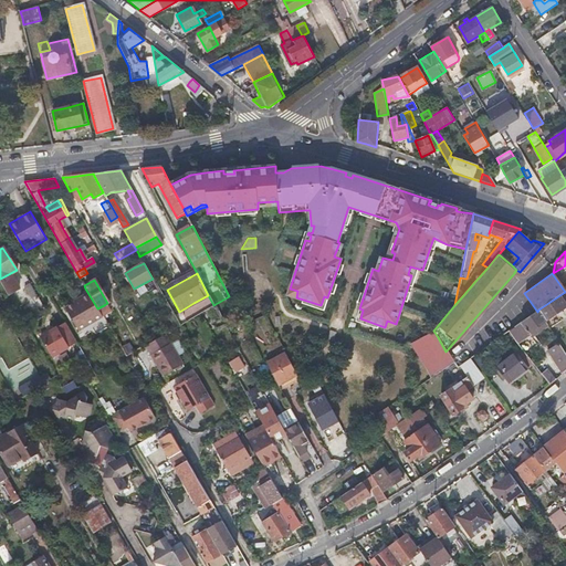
[(39,312),(44,308),(29,282),(23,285),(39,312)]
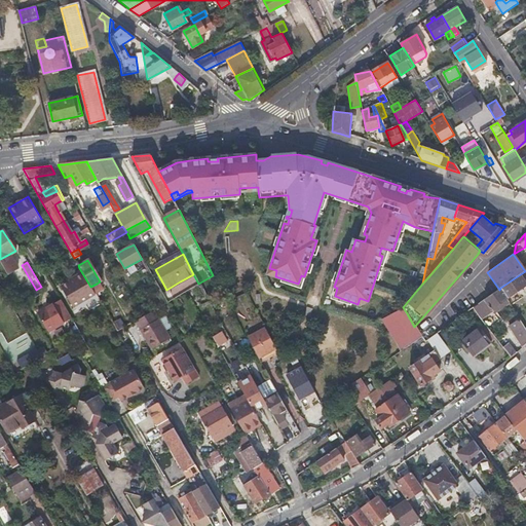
[(90,287),(79,268),(67,275),(69,280),(60,286),(71,306),(94,294),(90,287)]
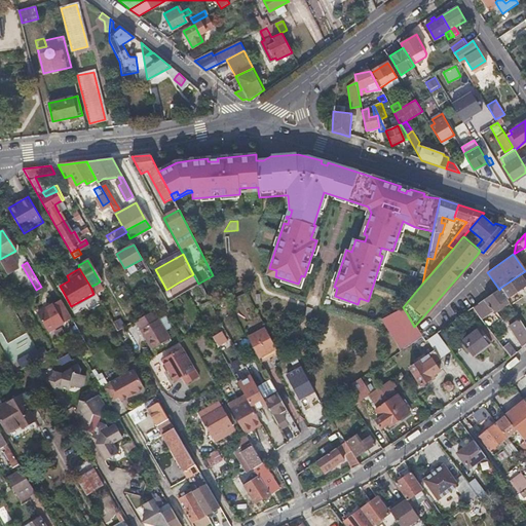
[(525,271),(500,288),(508,299),(525,286),(525,271)]
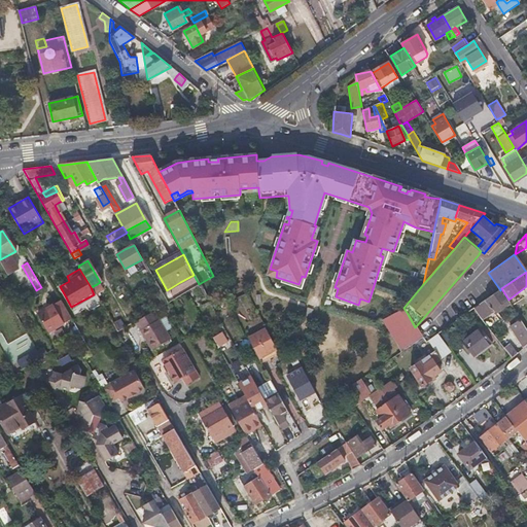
[(101,291),(97,284),(91,287),(94,294),(95,295),(101,291)]
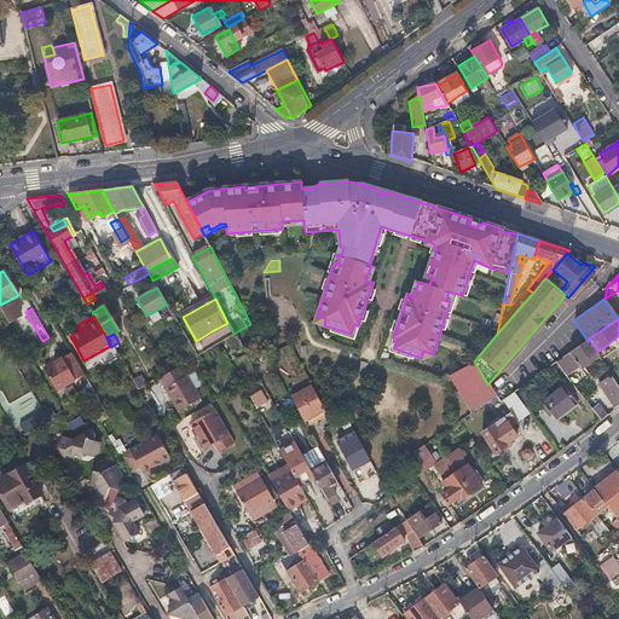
[(597,352),(589,339),(588,341),(555,363),(555,364),(565,376),(597,352)]
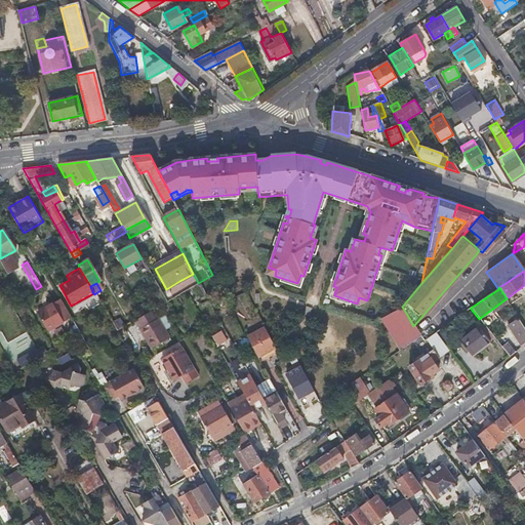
[(59,298),(51,304),(62,322),(70,318),(59,298)]
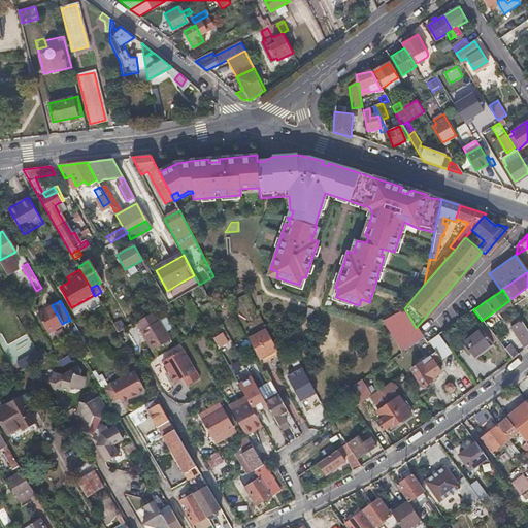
[(62,324),(52,305),(37,314),(47,332),(62,324)]
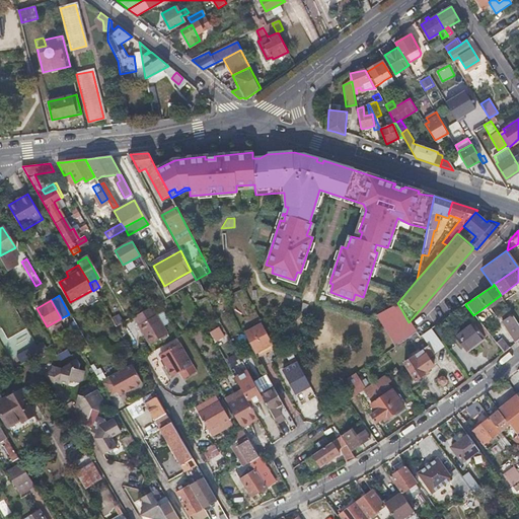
[(140,303),(135,306),(138,313),(144,309),(140,303)]
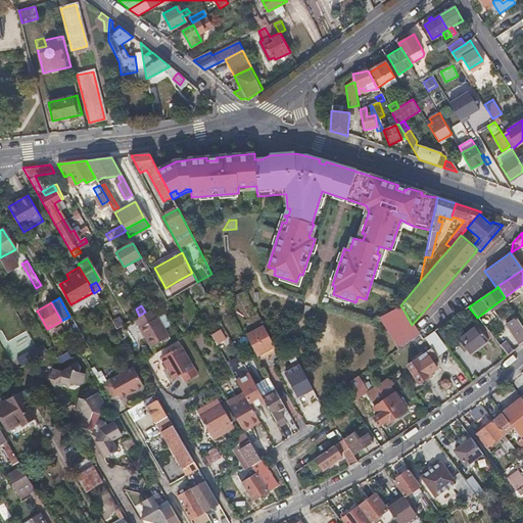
[(138,316),(155,344),(174,333),(157,305),(145,312),(139,316),(138,316)]
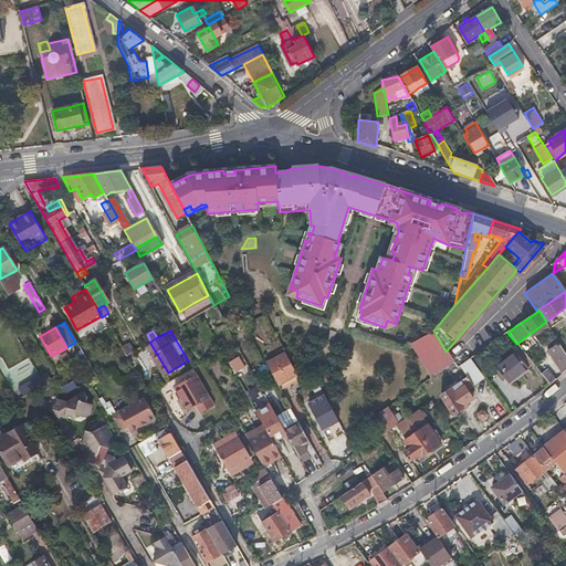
[(433,331),(410,345),(430,378),(453,363),(446,352),(438,337),(433,331)]
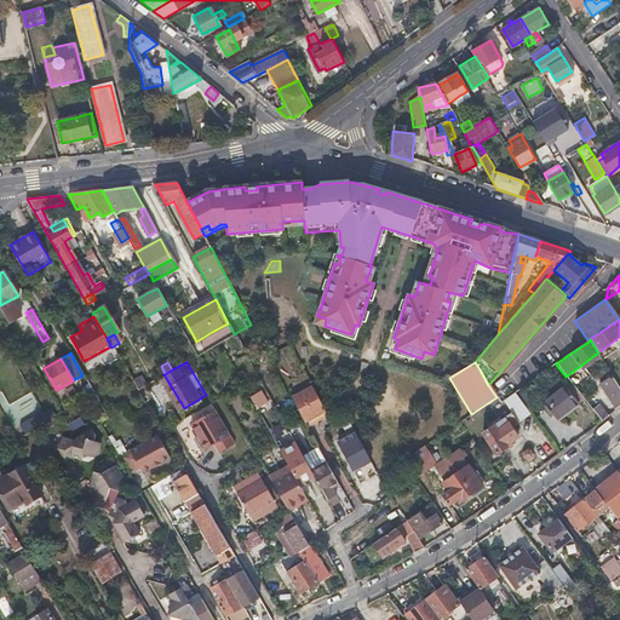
[(176,413),(184,408),(164,374),(155,379),(176,413)]
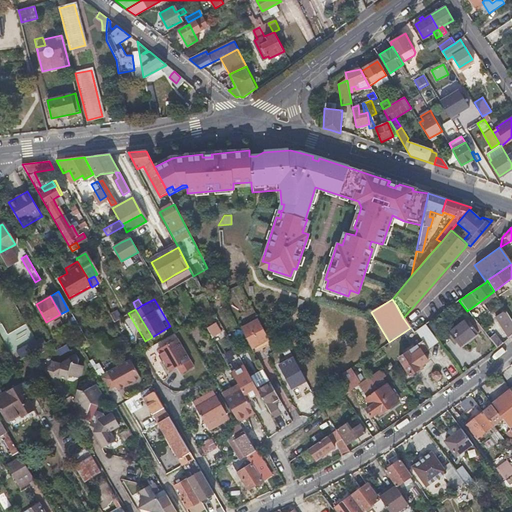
[(111,311),(107,313),(113,323),(117,320),(111,311)]
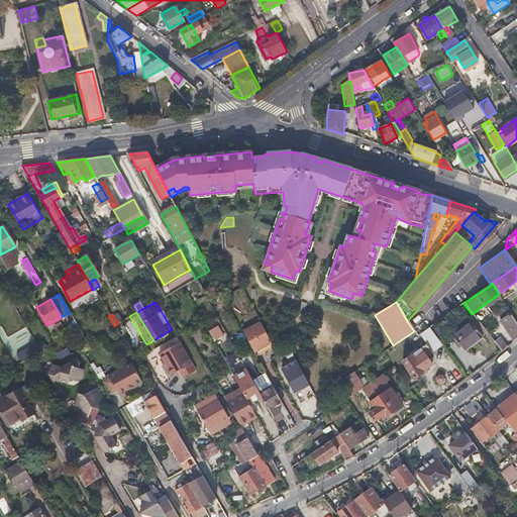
[(516,338),(516,324),(510,314),(500,320),(513,342),(516,338)]
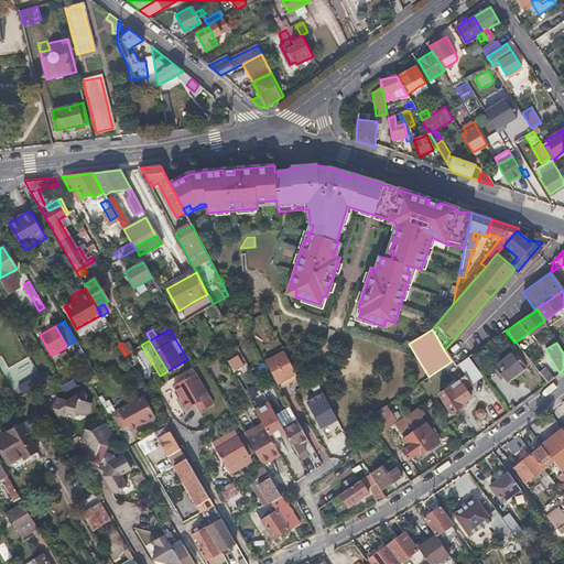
[(297,373),(291,362),(284,350),(264,361),(278,384),(297,373)]
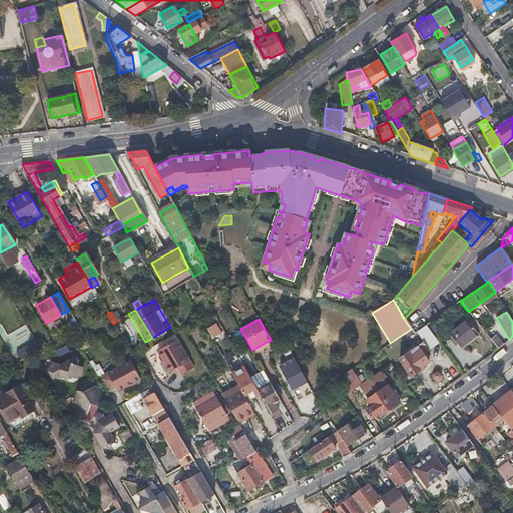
[(461,349),(470,342),(478,335),(467,321),(450,335),(461,349)]
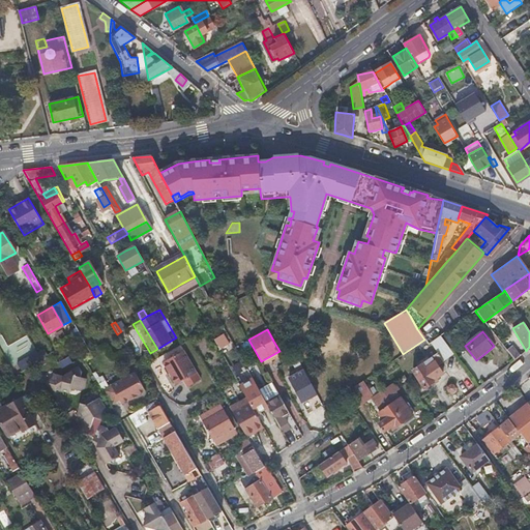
[(223,335),(214,341),(223,356),(230,353),(232,352),(223,335)]
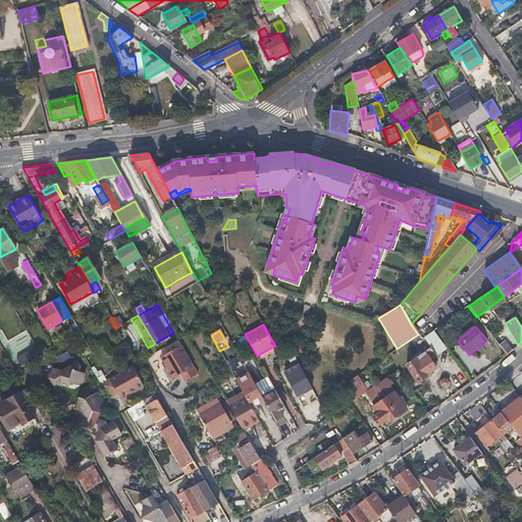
[(437,356),(449,349),(435,330),(425,337),(437,356)]
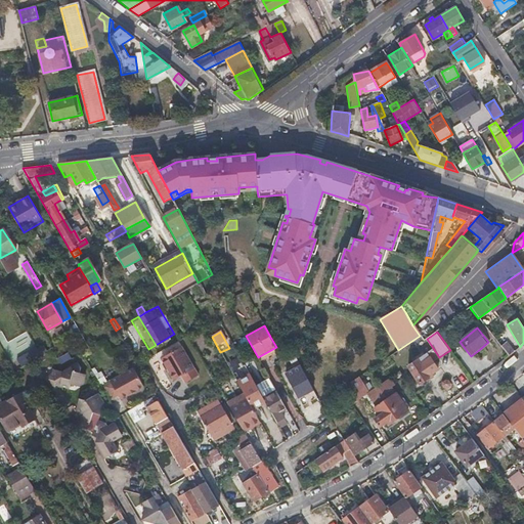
[(0,343),(4,354),(11,351),(13,355),(33,348),(27,334),(4,341),(1,333),(0,333),(0,343)]
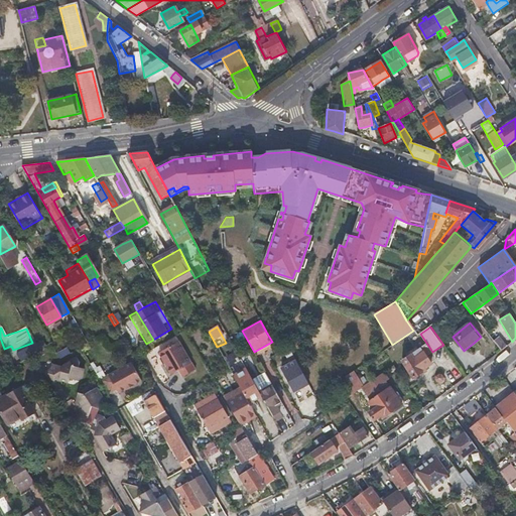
[(184,378),(191,374),(199,370),(180,340),(163,350),(171,364),(168,365),(173,374),(180,370),(184,378)]
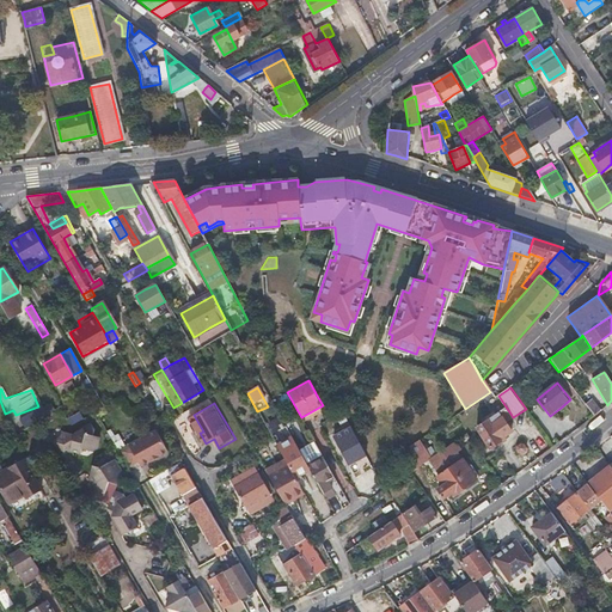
[(50,404),(43,409),(47,415),(54,410),(50,404)]
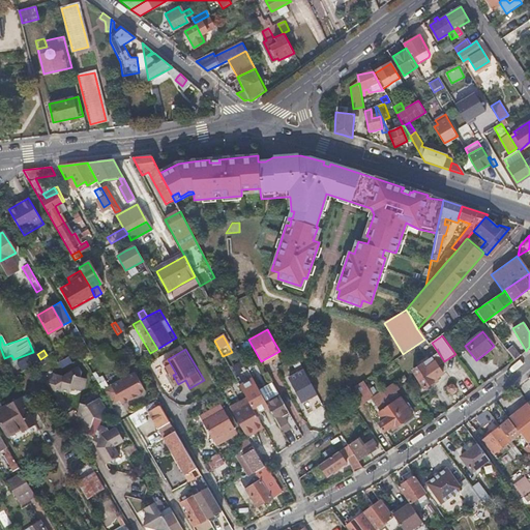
[(17,363),(21,371),(40,359),(37,354),(35,351),(17,363)]
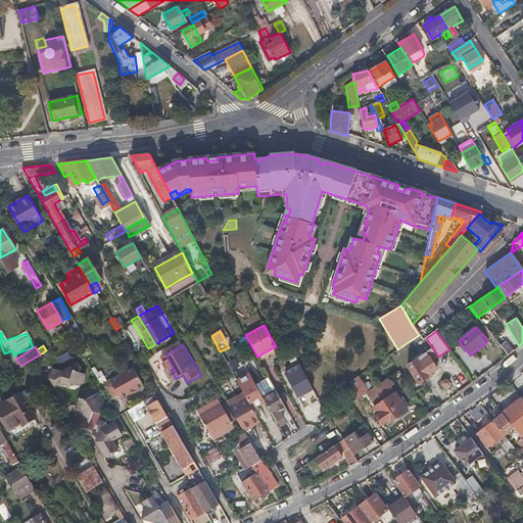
[(220,351),(236,380),(240,377),(236,370),(238,369),(227,348),(220,351)]
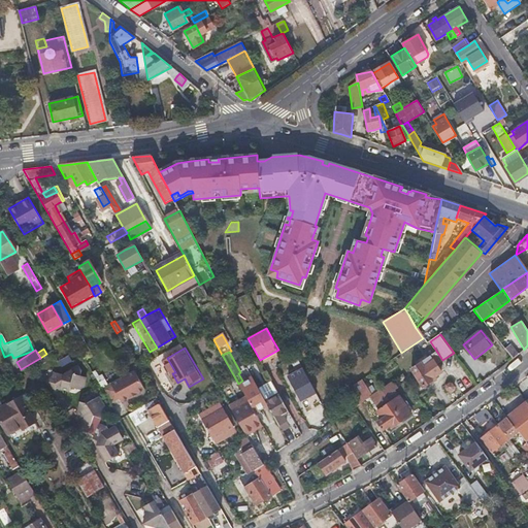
[(67,356),(58,362),(61,367),(70,362),(67,356)]
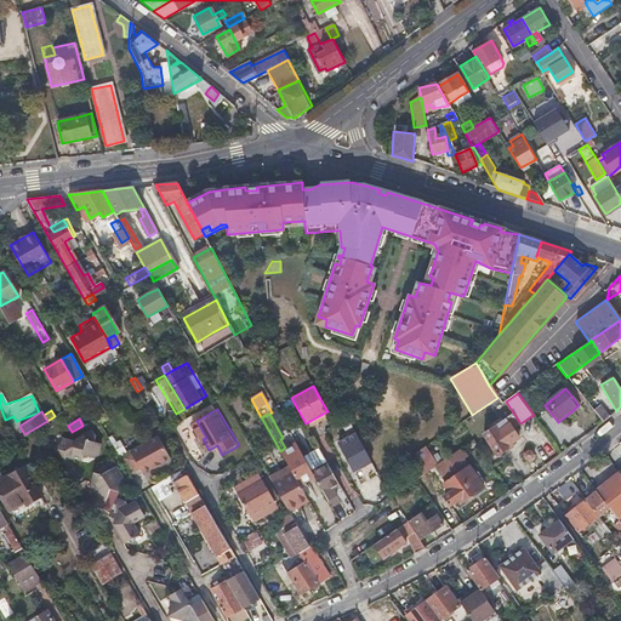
[(206,438),(197,421),(193,423),(203,439),(206,438)]
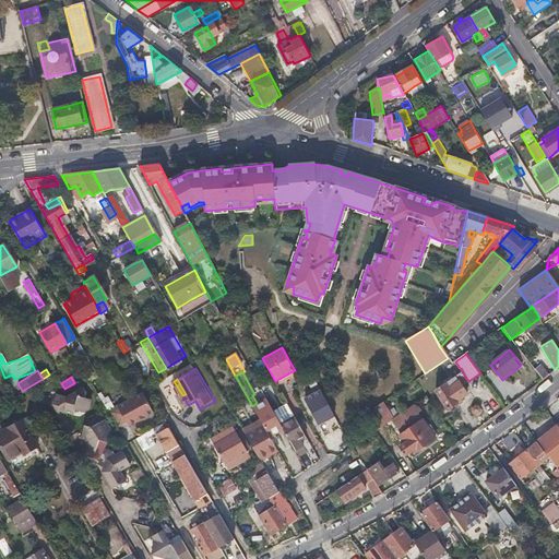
[(448,407),(458,401),(468,394),(459,381),(452,385),(449,381),(436,390),(448,407)]
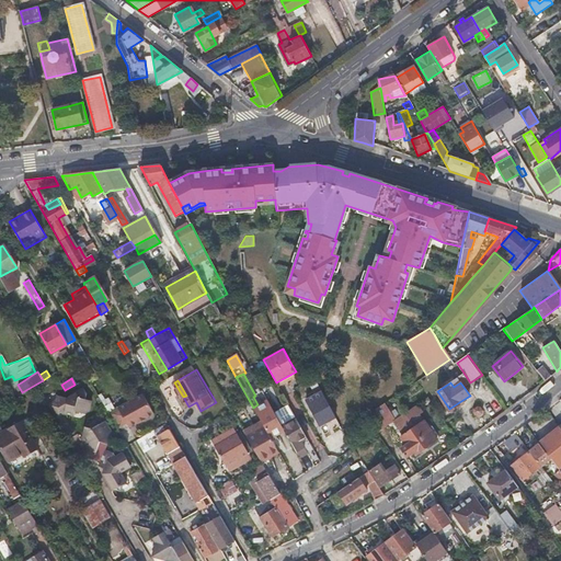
[(56,400),(49,403),(56,416),(65,412),(75,414),(75,411),(84,413),(88,411),(90,401),(84,399),(86,393),(81,387),(67,397),(66,398),(56,395),(56,400)]
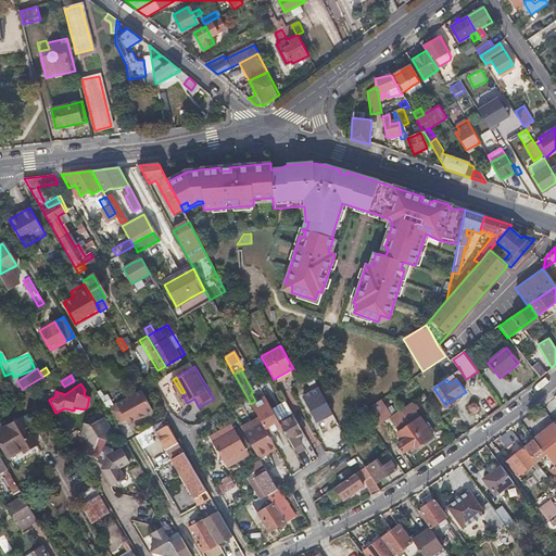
[(318,388),(311,392),(303,396),(317,421),(331,414),(318,388)]
